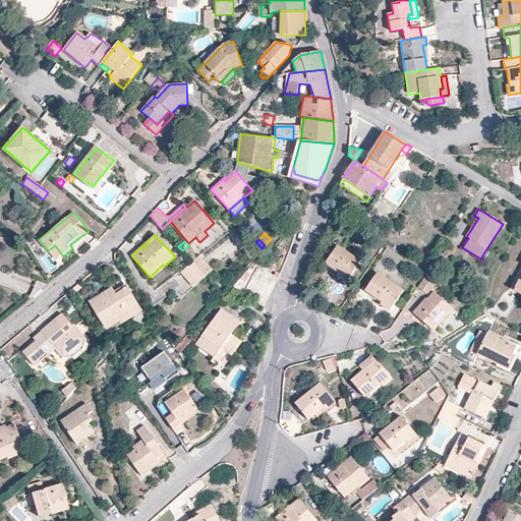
[(360,261),(337,245),(326,263),(339,272),(337,274),(347,280),(360,261)]
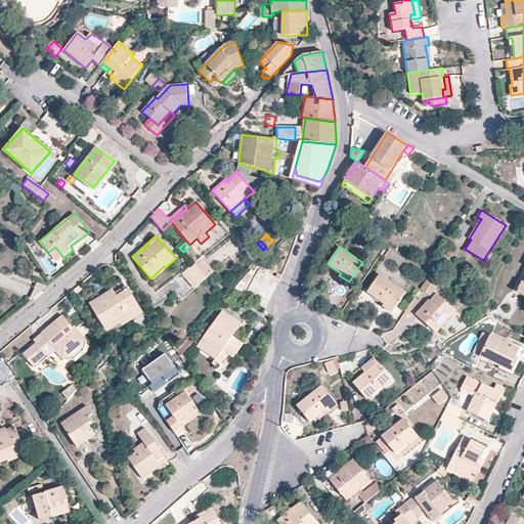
[(201,258),(193,263),(206,278),(213,272),(201,258)]
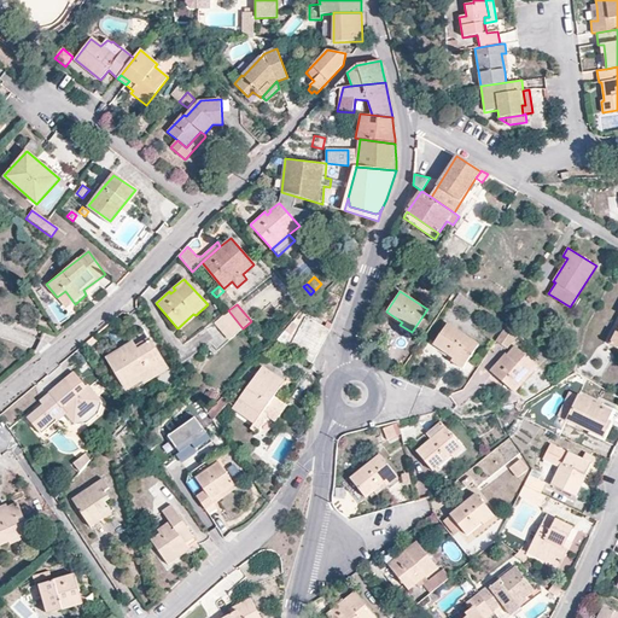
[(243,328),(228,310),(215,322),(231,340),(243,328)]
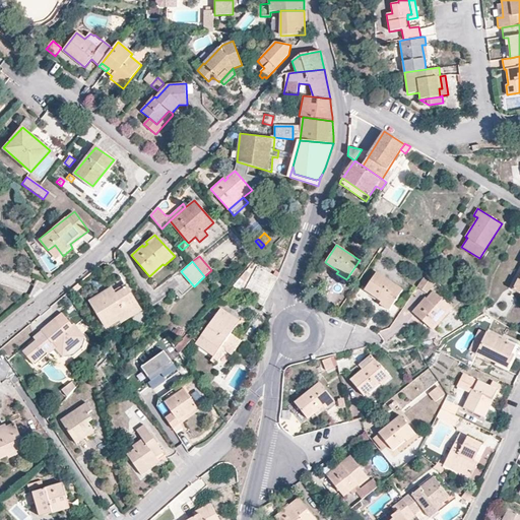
[(235,286),(249,271),(247,270),(234,285),(235,286)]
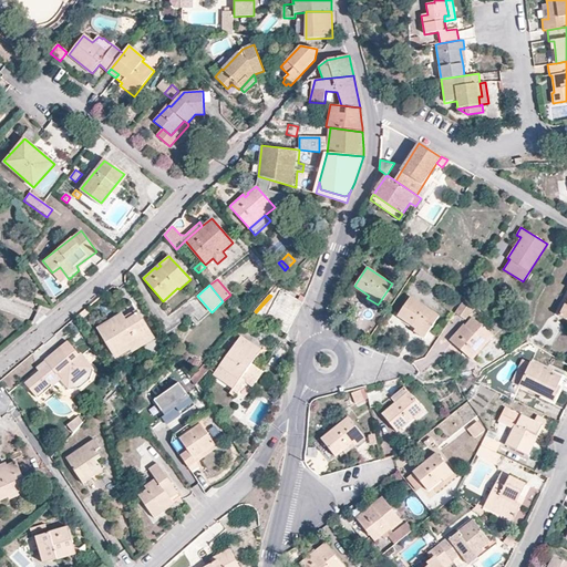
[(274,298),(271,296),(256,312),(260,315),(274,298)]
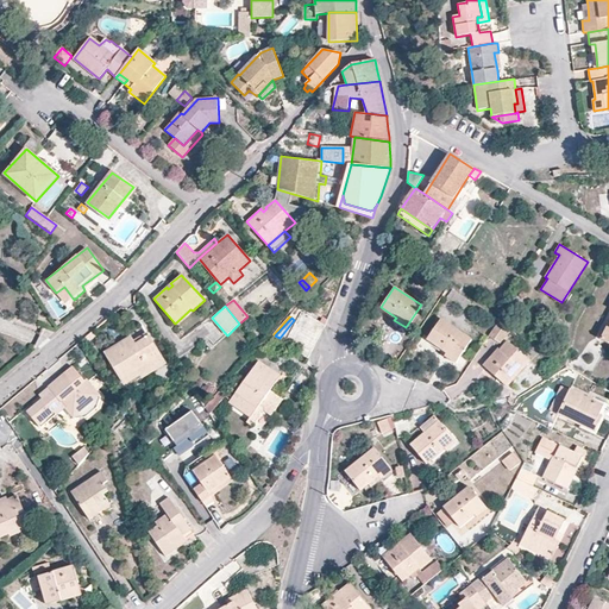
[(471,339),(441,318),(427,338),(446,352),(445,355),(456,362),(471,339)]
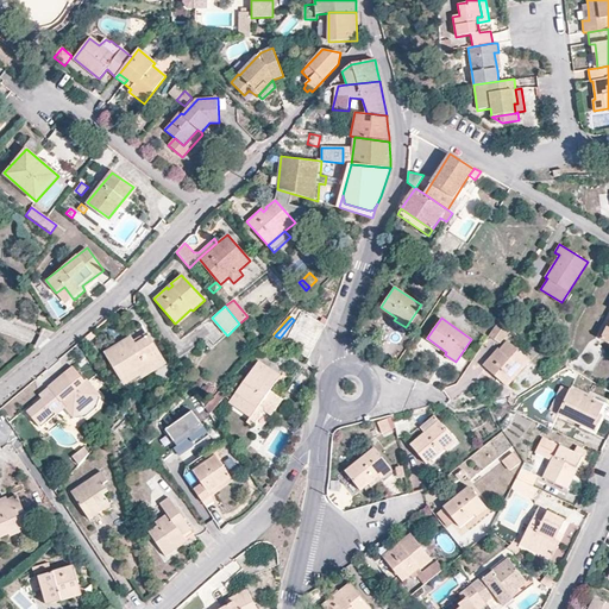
[(510,328),(500,320),(489,336),(500,344),(510,328)]
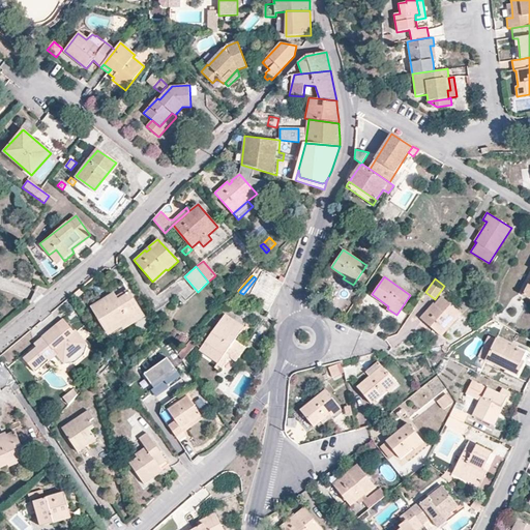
[(127,290),(116,296),(118,300),(129,293),(127,290)]
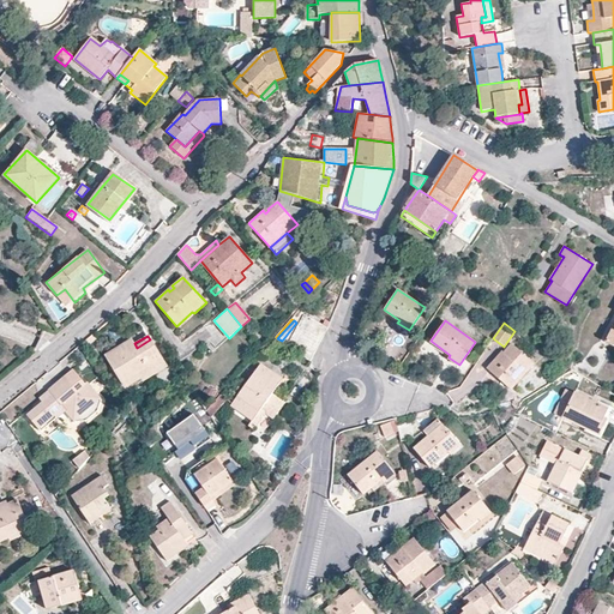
[(137,348),(134,343),(132,339),(107,356),(126,387),(142,378),(138,374),(162,360),(150,339),(137,348)]
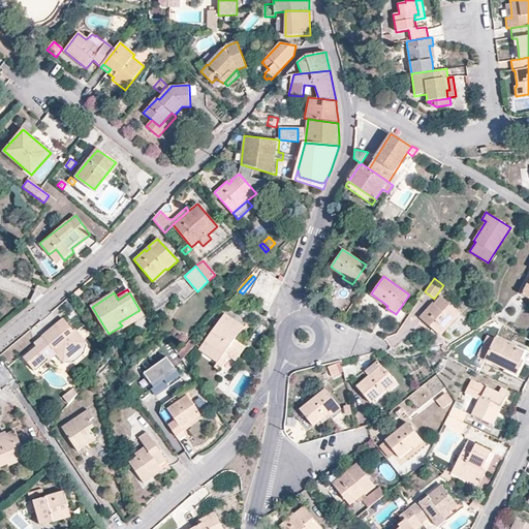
[(441,296),(435,303),(436,305),(433,307),(431,305),(421,317),(440,336),(460,313),(441,296)]
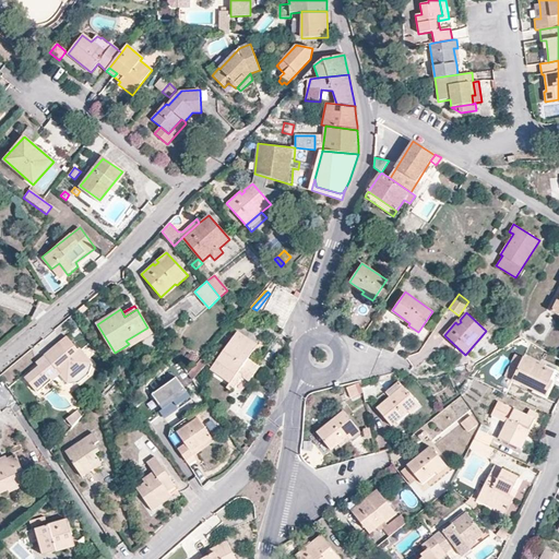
[(126,341),(129,344),(130,348),(153,334),(147,328),(126,341)]
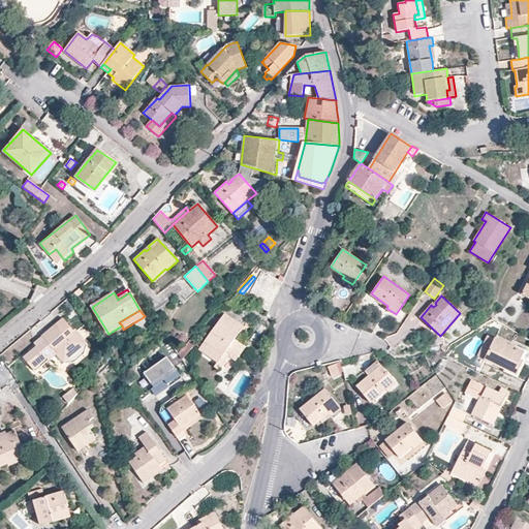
[(199,348),(217,362),(227,347),(239,355),(245,346),(235,339),(242,329),(231,321),(234,318),(225,312),(199,348)]
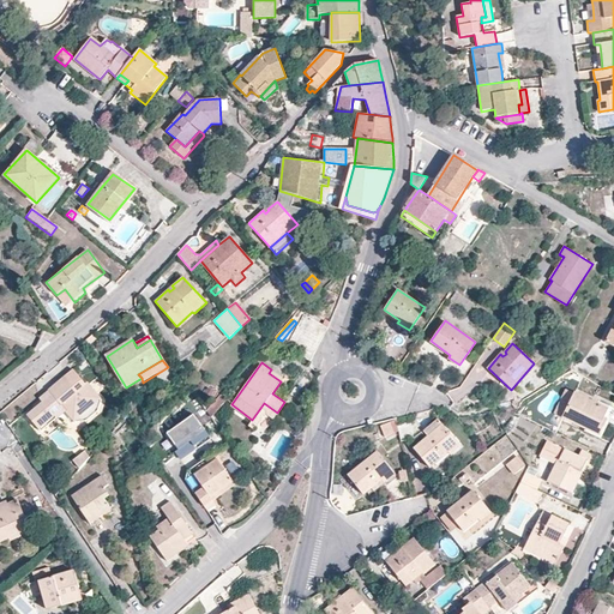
[(52,393),(42,402),(26,415),(40,431),(56,417),(54,415),(64,408),(73,420),(100,398),(86,383),(85,384),(73,369),(49,390),(49,391),(52,393)]
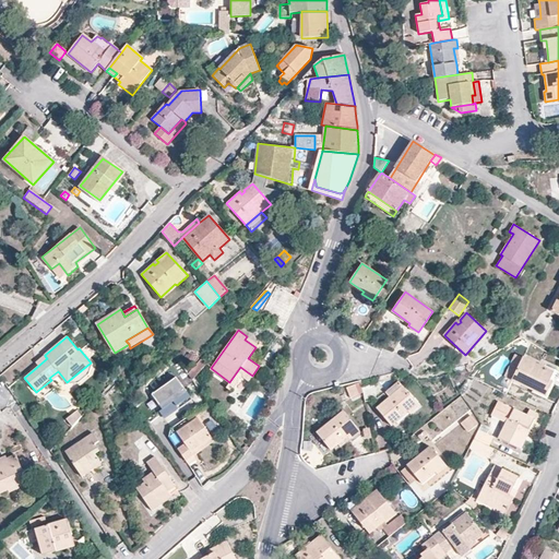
[(258,344),(247,336),(245,340),(256,347),(258,344)]
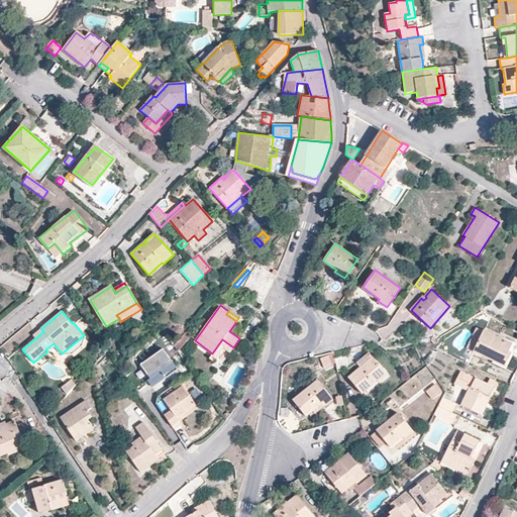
[(33,335),(35,338),(43,331),(41,329),(33,335)]
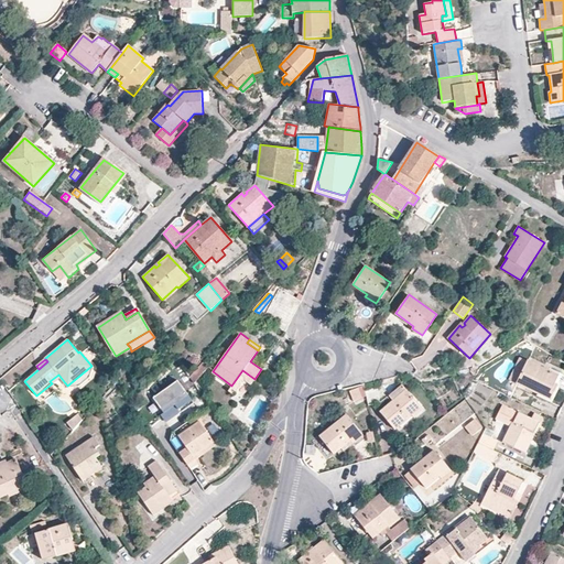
[(559,375),(528,360),(517,382),(550,399),(563,373),(561,372),(559,375)]
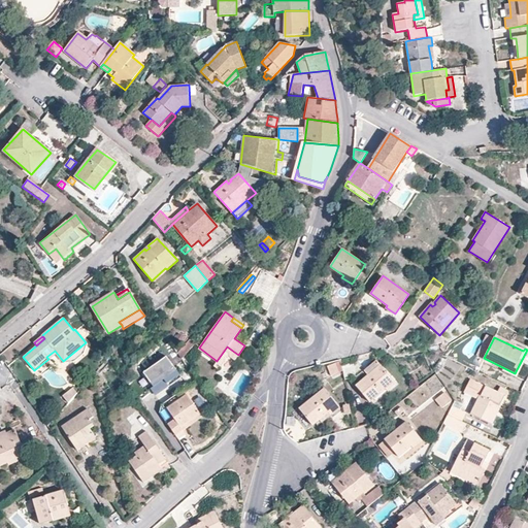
[(191,338),(184,345),(188,350),(195,342),(191,338)]
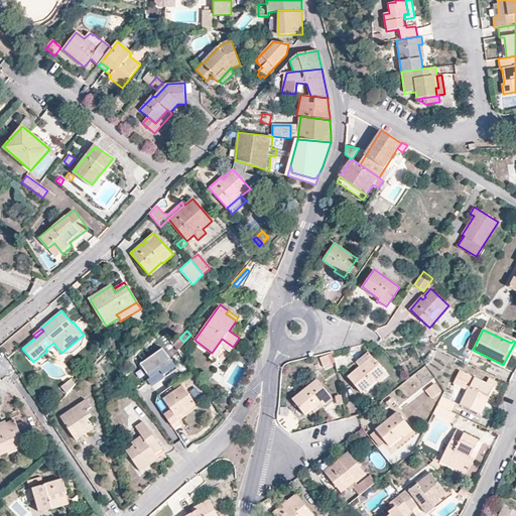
[(84,335),(61,353),(63,355),(73,354),(83,346),(85,337),(84,335)]
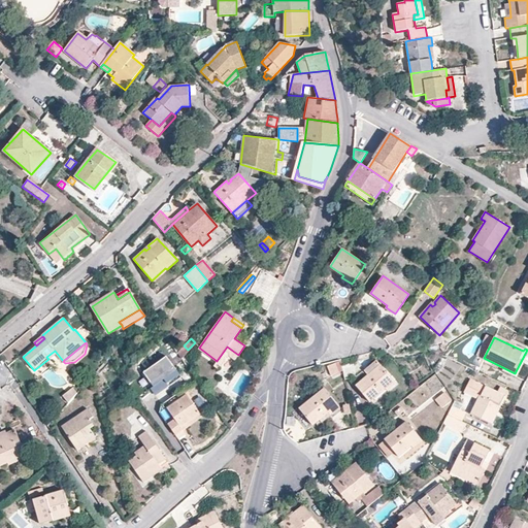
[(177,353),(180,358),(188,350),(184,345),(177,353)]
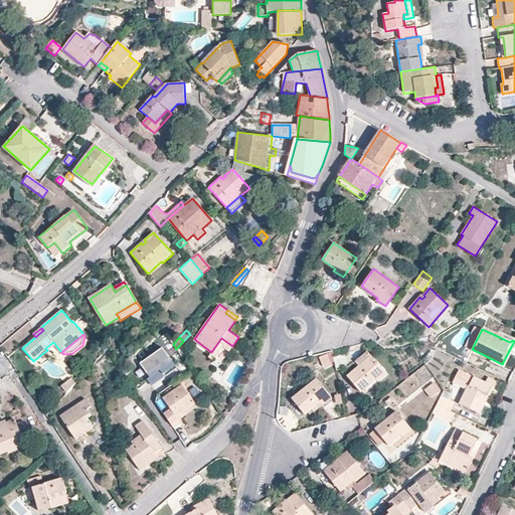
[(221,338),(211,352),(208,356),(213,360),(223,347),(229,351),(232,346),(221,338)]
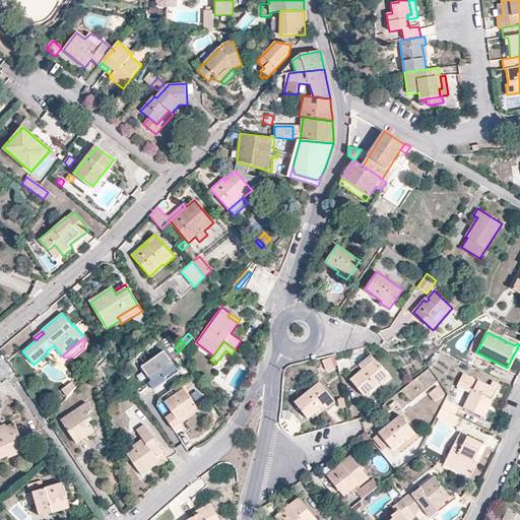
[(179,371),(165,350),(141,367),(151,381),(161,373),(167,380),(179,371)]
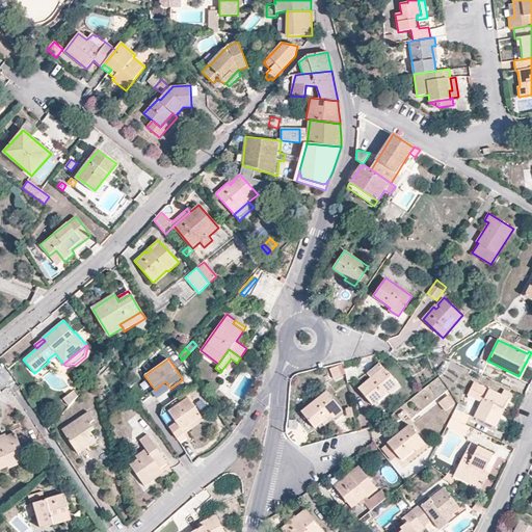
[(379,363),(367,373),(371,378),(358,388),(373,404),(389,392),(391,393),(399,386),(379,363)]
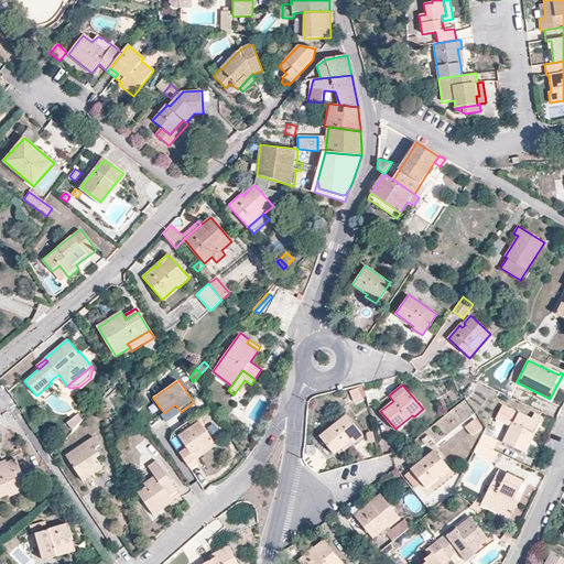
[(364,386),(349,391),(354,401),(366,396),(364,386)]
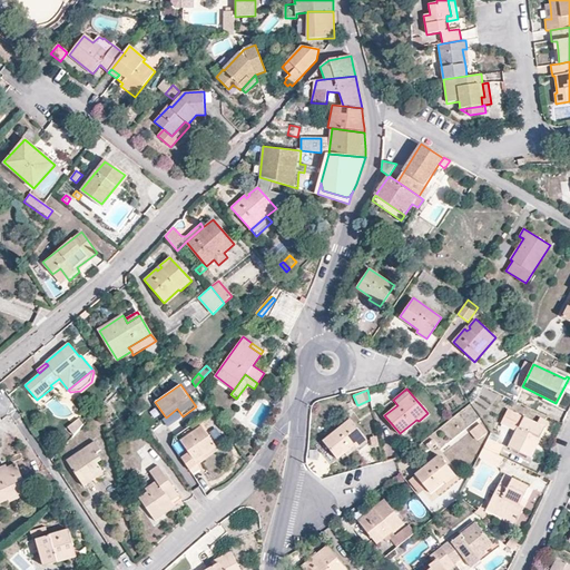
[(475,409),(488,412),(492,397),(479,394),(475,409)]
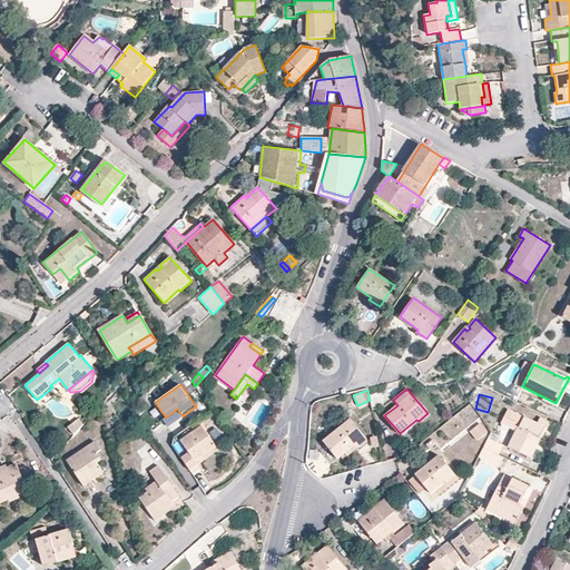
[(513,411),(508,408),(501,422),(517,430),(509,446),(530,457),(538,440),(544,426),(537,423),(513,411)]
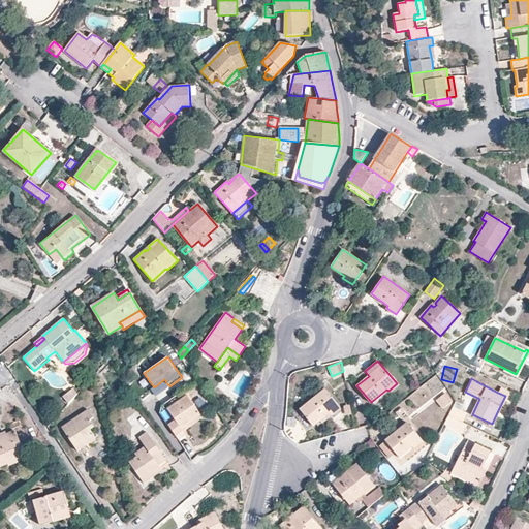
[(169,386),(164,379),(154,387),(151,389),(156,396),(169,386)]
